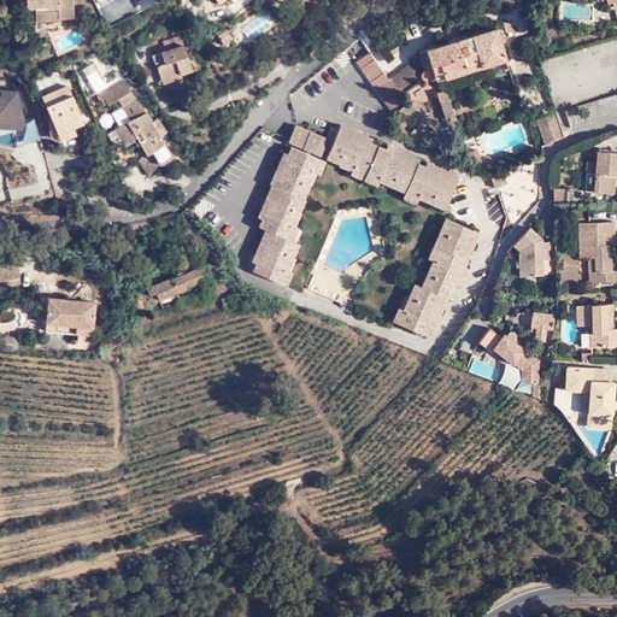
[(75,17),(74,0),(27,0),(27,6),(28,6),(36,6),(36,10),(36,11),(58,11),(58,17),(60,17),(75,17)]
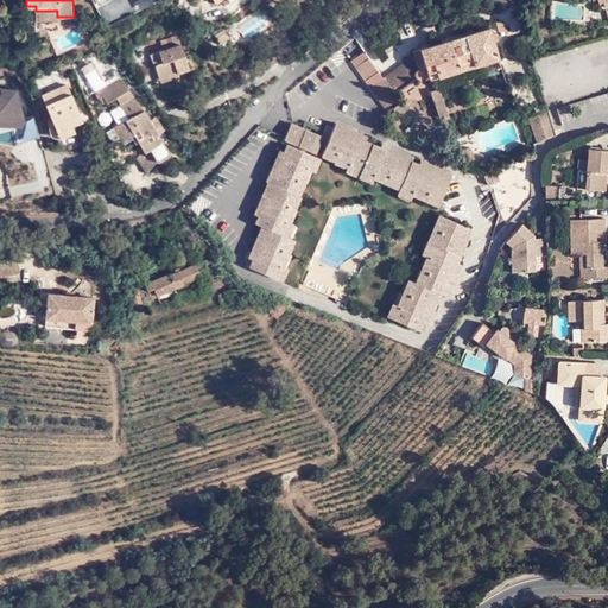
[(512,5),(511,0),(498,0),(499,12),(507,12),(507,5),(512,5)]
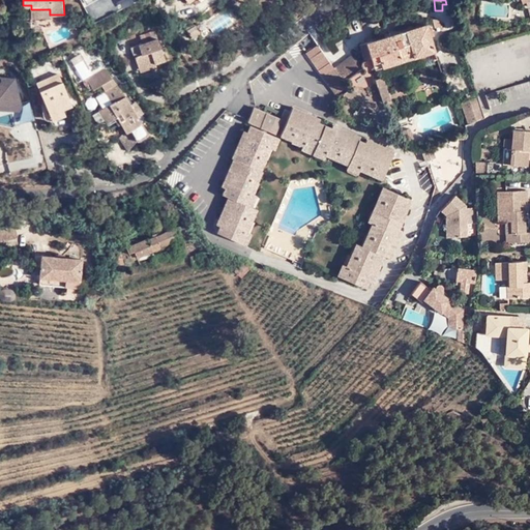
[(443,29),(441,20),(433,19),(435,28),(437,28),(437,30),(443,29)]
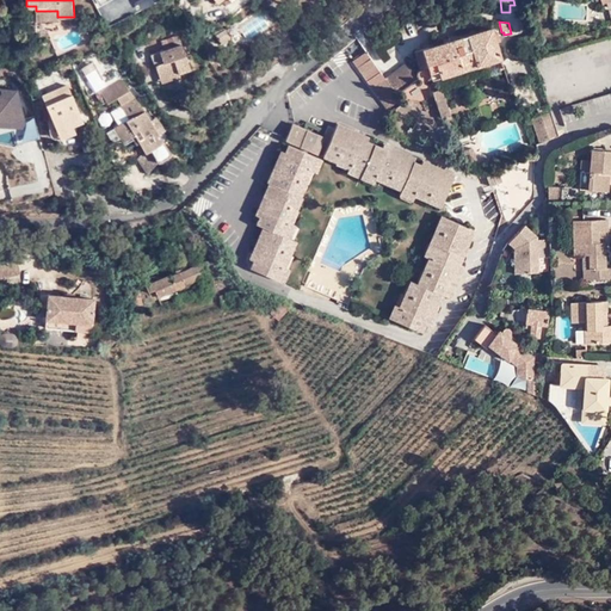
[(497,42),(493,30),(492,28),(421,49),(426,63),(431,80),(503,59),(497,42)]
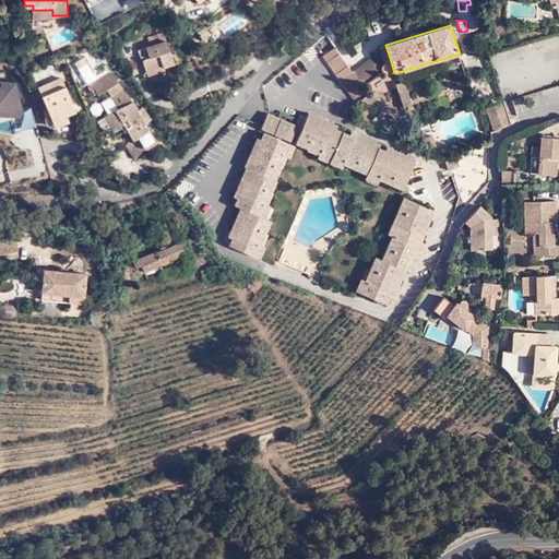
[(174,62),(163,33),(147,38),(151,46),(146,48),(150,58),(142,61),(147,75),(164,70),(163,67),(174,62)]
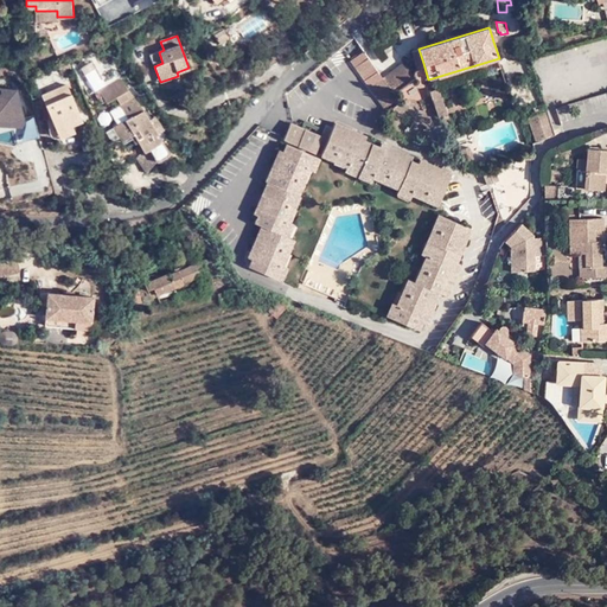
[(423,63),(419,49),(411,51),(414,62),(417,66),(423,63)]
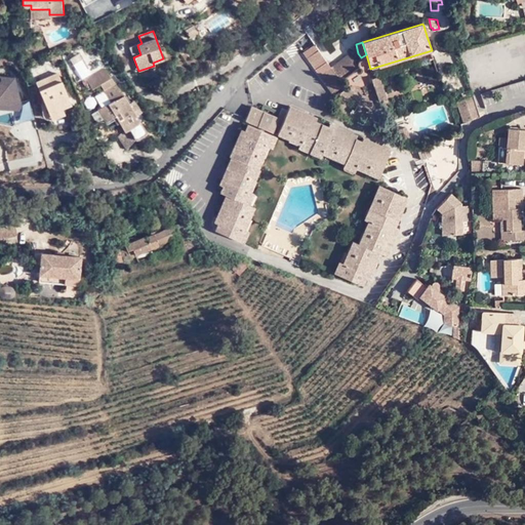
[(329,69),(311,44),(299,53),(332,94),(344,85),(339,81),(329,69)]
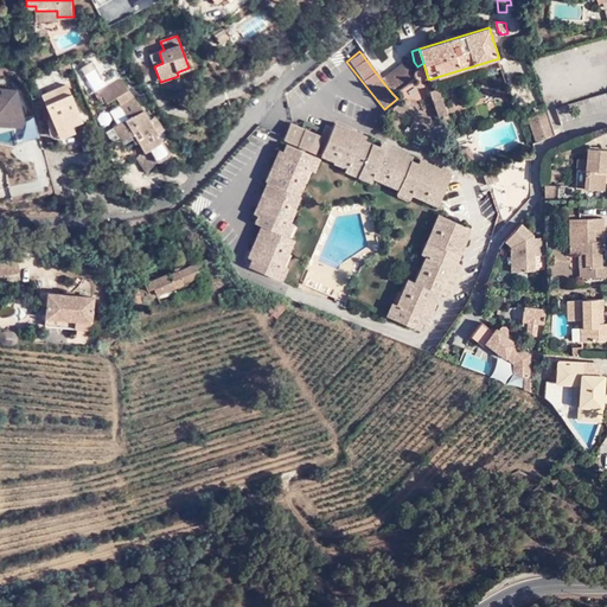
[(402,63),(381,80),(393,94),(414,77),(402,63)]
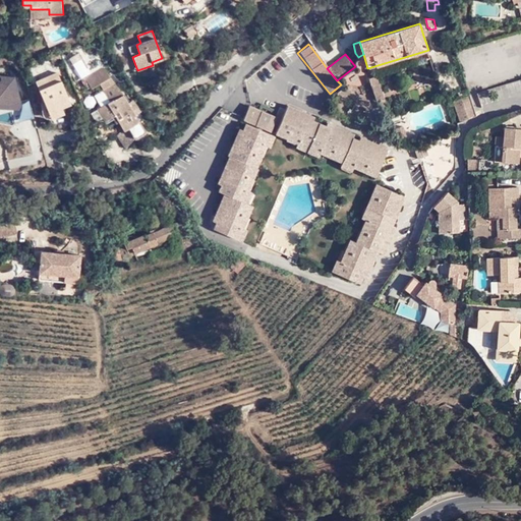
[(98,83),(101,90),(108,101),(104,104),(95,109),(103,122),(110,117),(113,116),(117,122),(122,131),(126,128),(133,139),(145,132),(121,94),(102,67),(84,77),(90,88),(98,83)]
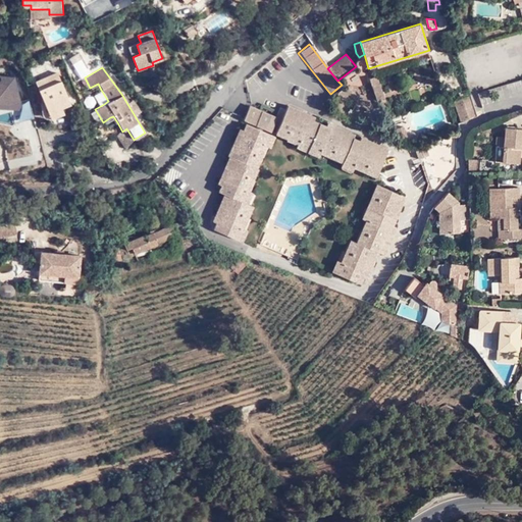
[(69,105),(57,74),(35,84),(50,119),(63,113),(60,108),(69,105)]
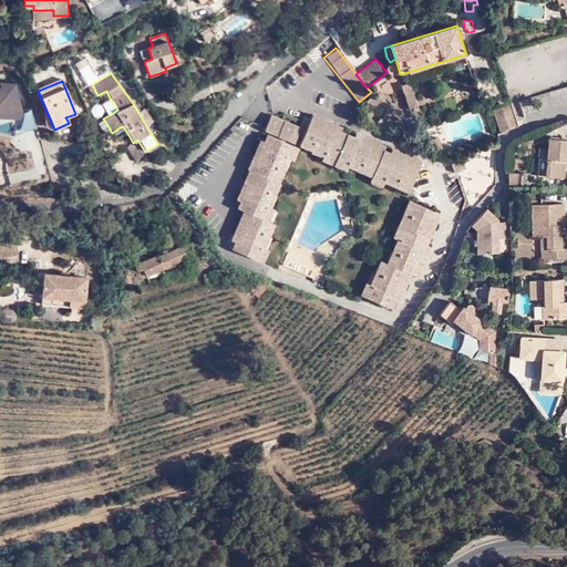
[(401,85),(409,111),(416,109),(418,107),(411,83),(401,85)]
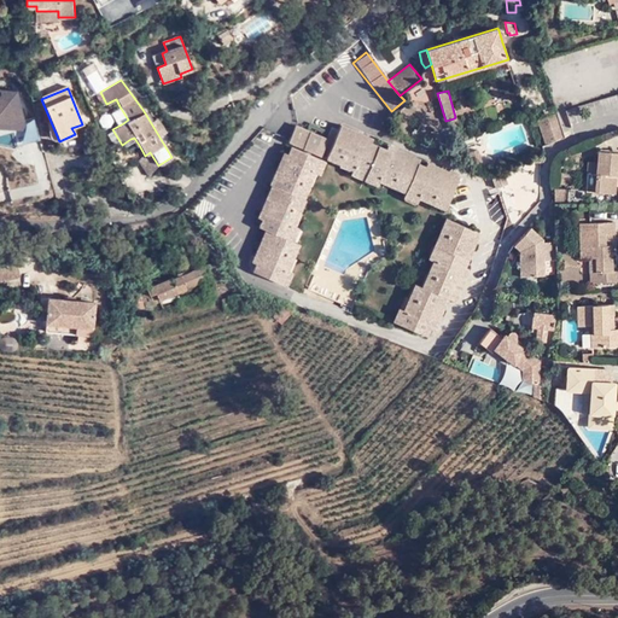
[(128,120),(120,106),(115,110),(123,123),(128,120)]
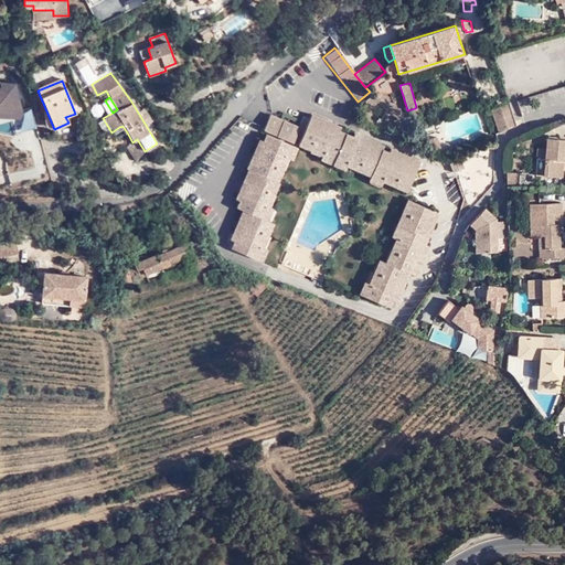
[(515,125),(509,104),(492,108),(499,130),(515,125)]
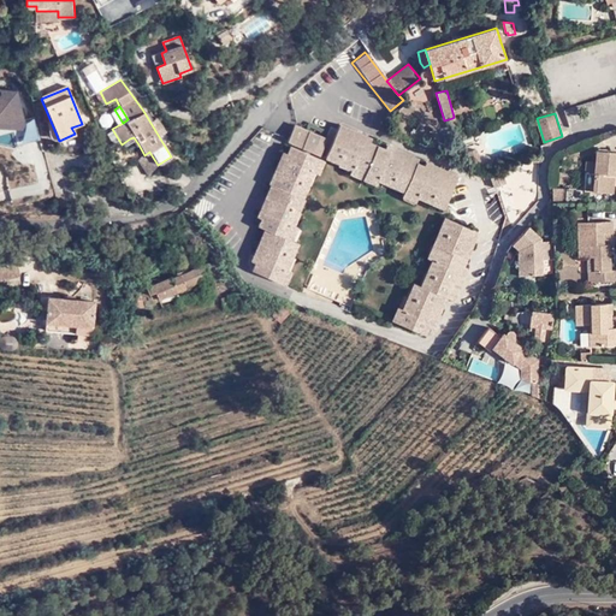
[(452,118),(444,120),(445,129),(456,126),(452,118)]
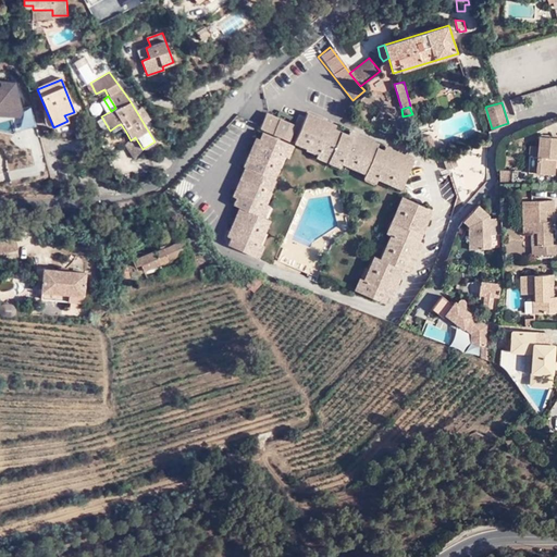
[(288,140),(295,126),(267,113),(260,128),(288,140)]
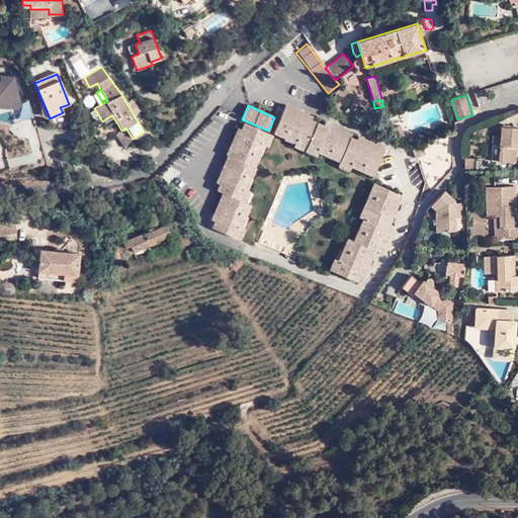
[(304,115),(305,112),(286,105),(277,125),(299,135),(297,138),(321,148),(322,144),(344,154),(343,157),(354,162),(356,158),(377,168),(385,147),(366,139),(365,142),(363,141),(364,138),(359,136),(357,139),(351,136),(353,133),(333,124),(332,127),(329,126),(330,123),(326,121),(324,124),(312,118),(313,116),(309,114),(307,117),(304,115)]
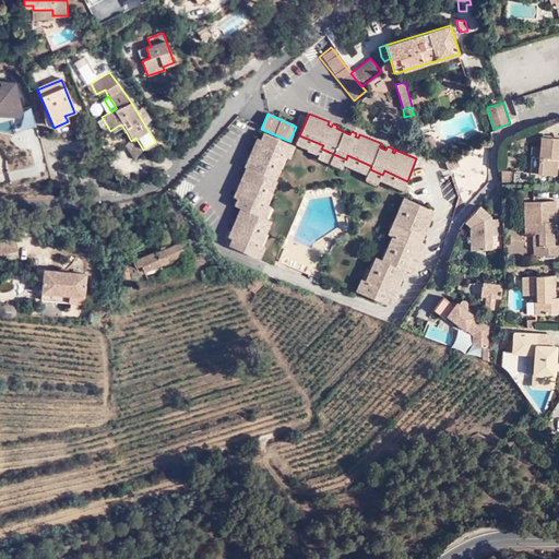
[(280,154),(285,142),(263,133),(260,140),(257,138),(254,144),(258,145),(256,150),(252,147),(244,167),(246,168),(237,188),(240,190),(239,193),(235,192),(234,197),(237,199),(234,205),(240,207),(230,228),(235,230),(233,234),(229,232),(227,237),(232,239),(228,246),(250,254),(254,244),(251,241),(262,217),(256,214),(261,202),(258,201),(268,177),(265,176),(275,153),(280,154)]
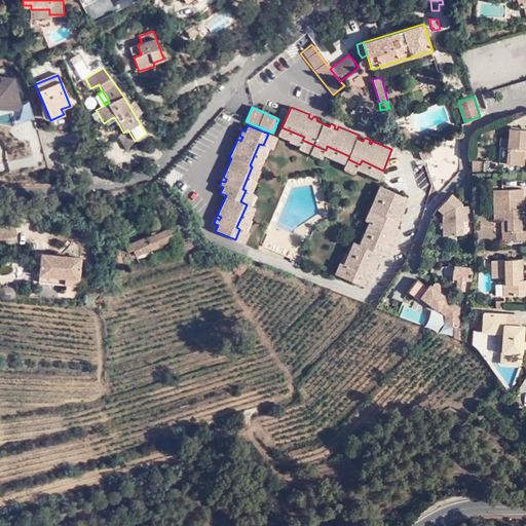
[(304,137),(282,127),(278,136),(301,145),(299,148),(322,157),(324,154),(346,163),(344,167),(357,172),(358,168),(380,178),(383,171),(362,160),(360,164),(348,159),(349,156),(327,146),(326,150),(302,140),(304,137)]
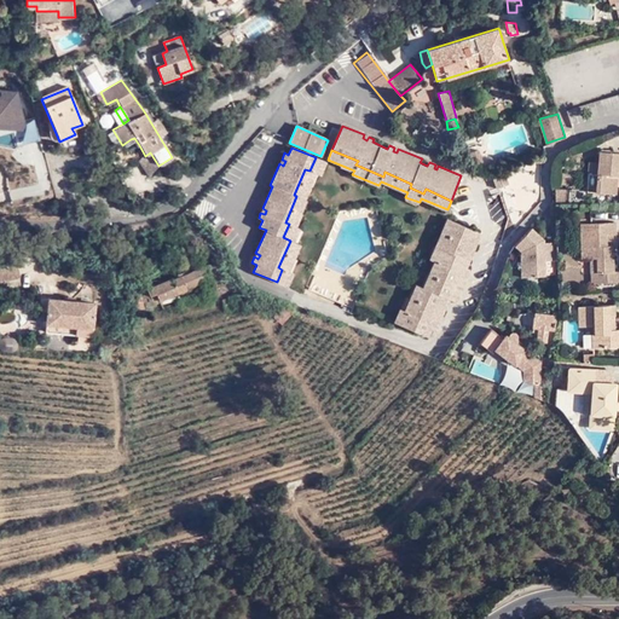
[(152,168),(158,166),(150,152),(145,156),(152,168)]
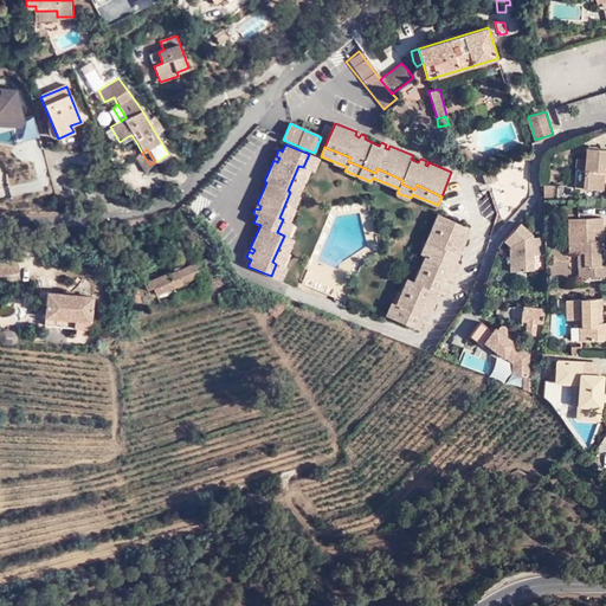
[(605,149),(586,149),(585,160),(585,172),(575,171),(573,188),(601,189),(604,173),(604,168),(605,168),(605,149)]
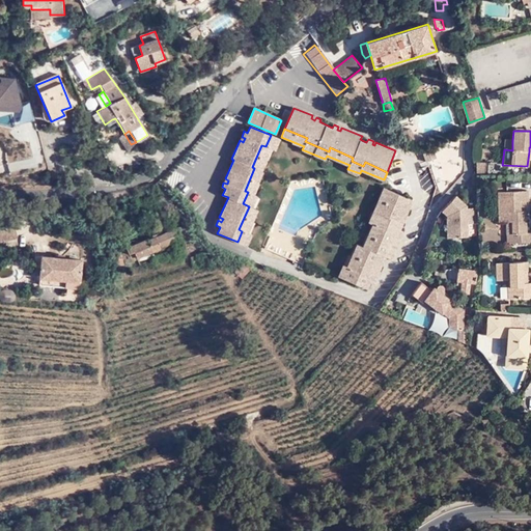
[(279,139),(271,135),(266,146),(261,145),(252,167),(254,168),(245,191),(248,192),(243,203),(249,206),(239,229),(242,231),(238,242),(246,246),(250,234),(247,232),(257,210),(251,206),(256,195),(253,193),(262,171),(260,170),(270,148),(274,150),(279,139)]
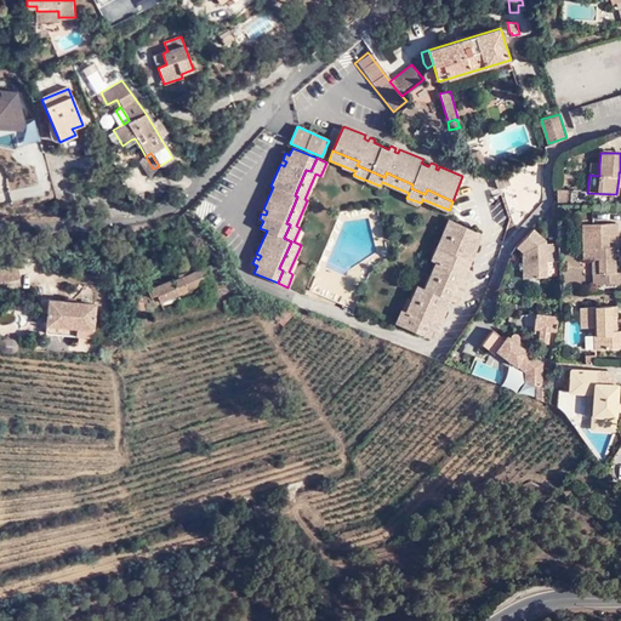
[(484,166),(482,158),(473,161),(477,170),(484,166)]
